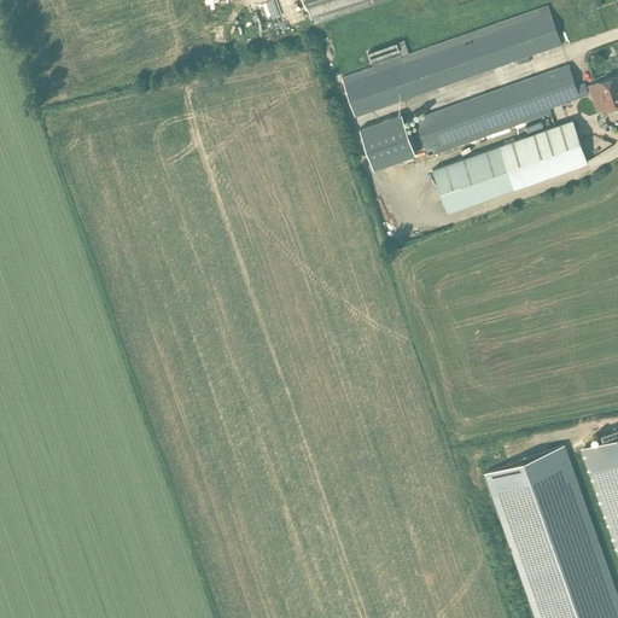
[(373,6),(390,0),(305,0),(313,18),(315,24),(322,22),(373,6)]
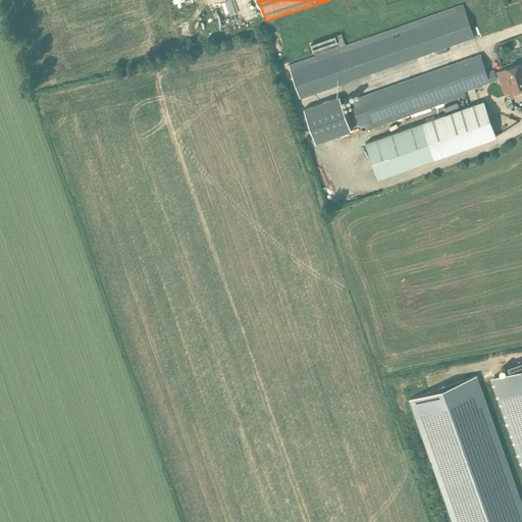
[(315,57),(289,66),(300,98),(344,82),(436,50),(441,48),(442,52),(448,50),(447,47),(474,37),(471,29),(465,9),(457,12),(456,8),(345,46),(341,48),(338,49),(333,36),(310,43),(315,57)]
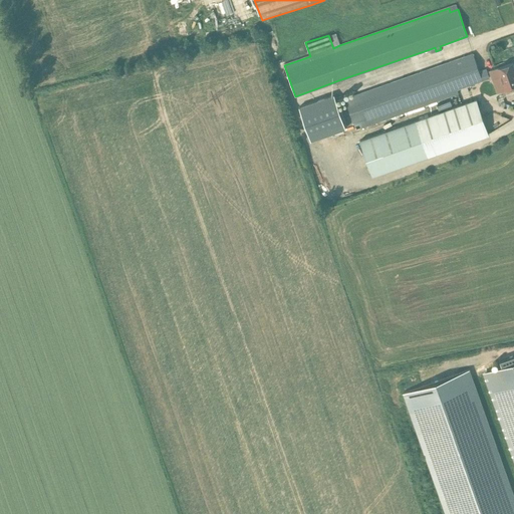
[(345,97),(344,97),(345,99),(354,124),(358,122),(360,129),(459,94),(457,88),(489,77),(487,71),(480,73),(479,70),(473,53),(357,93),(355,93),(353,94),(352,94),(351,95),(348,96),(346,97),(345,97)]
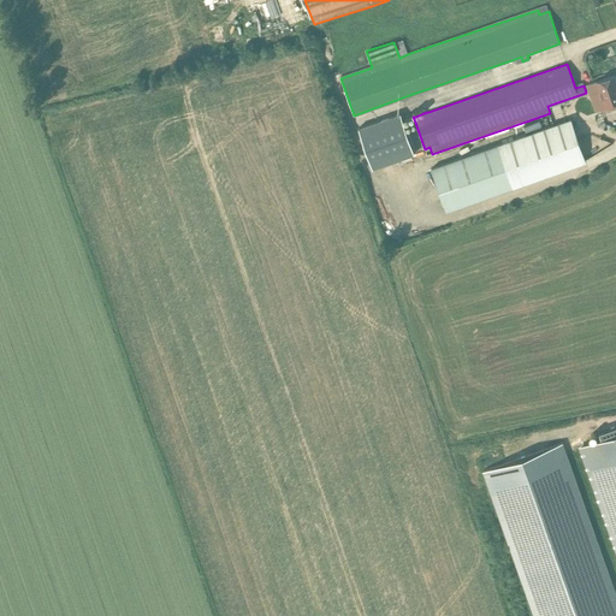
[(615,78),(615,75),(597,81),(605,107),(615,102),(615,78)]
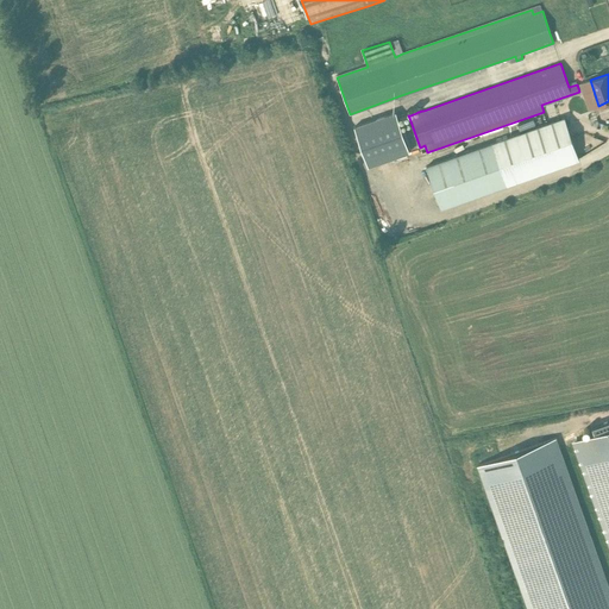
[(413,105),(444,95),(440,85),(409,94),(413,105)]
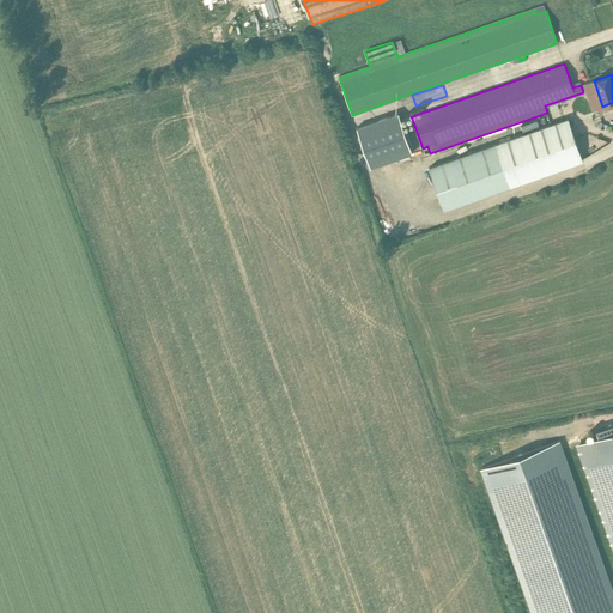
[(399,113),(357,127),(371,168),(412,153),(399,113)]
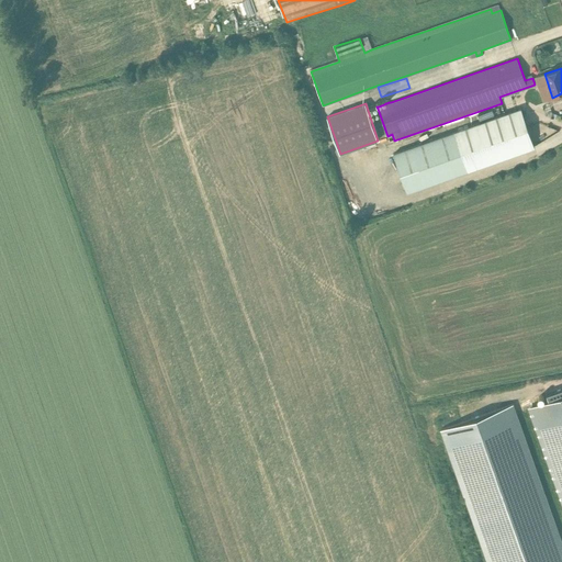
[(454,132),(394,154),(407,192),(468,170),(535,147),(520,109),(454,132)]
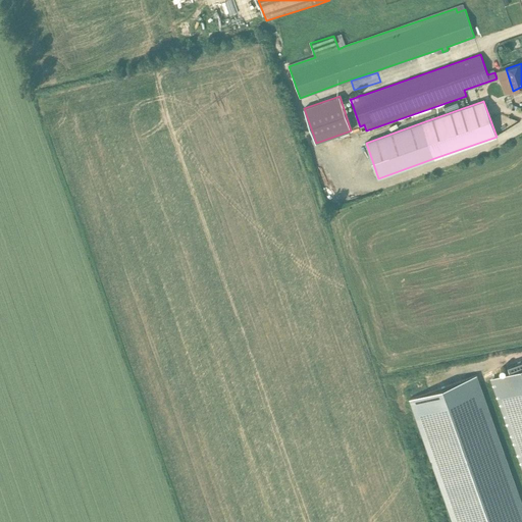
[(511,373),(491,380),(521,467),(521,360),(508,366),(511,373)]
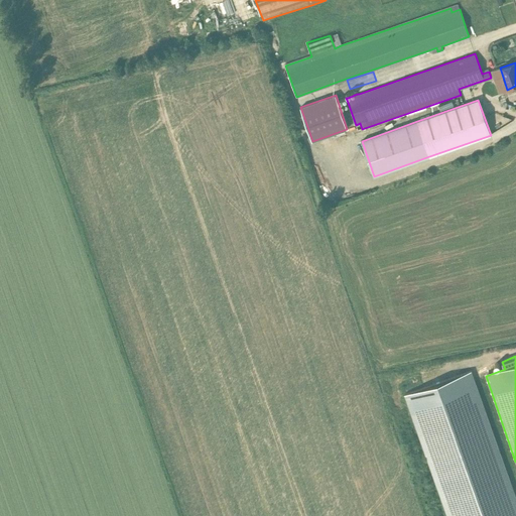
[(515,515),(515,498),(471,371),(404,394),(447,515),(515,515)]
